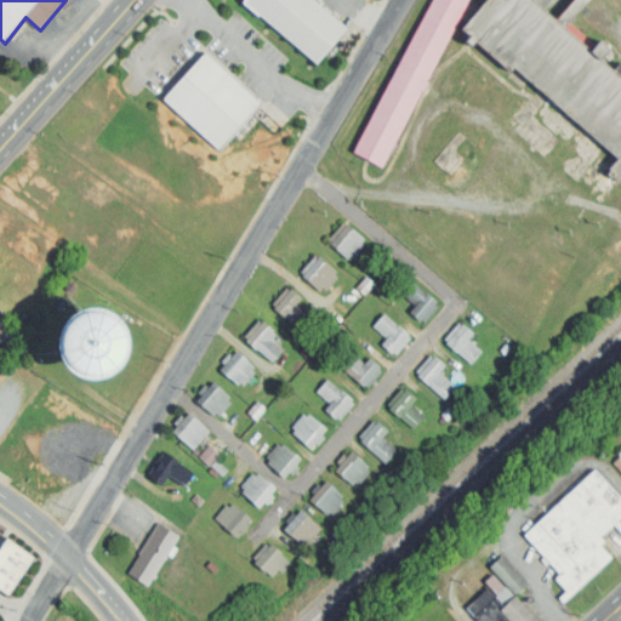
[(245,0),(312,0),(347,28),(317,66),(243,4),(245,0)]
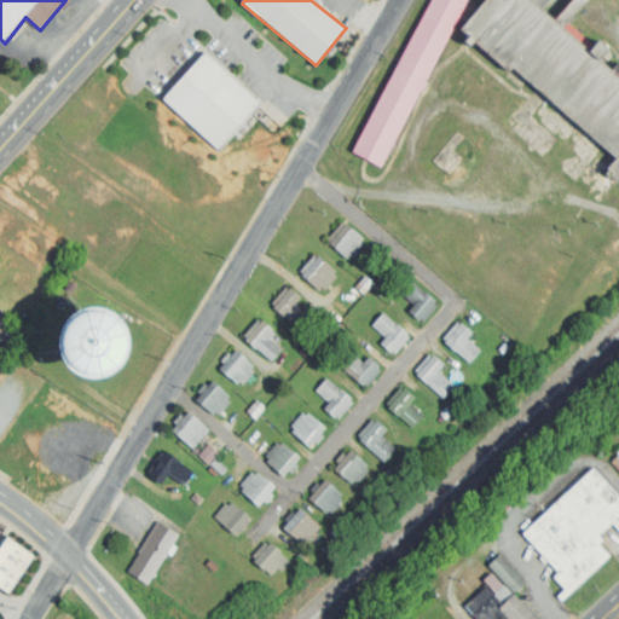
[(467,0),(381,167),(352,152),(432,0),(467,0)]
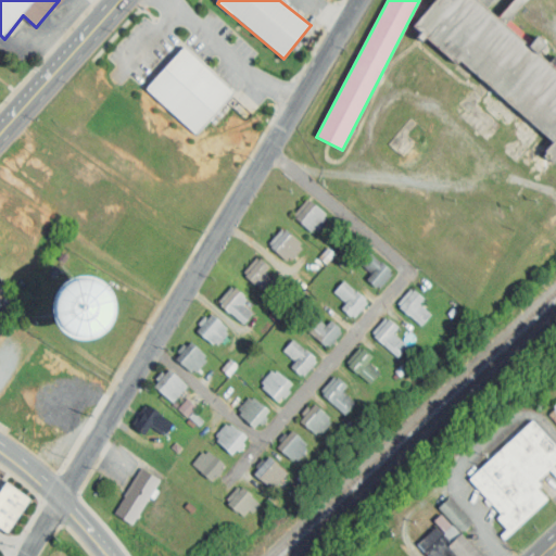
[(440,0),(470,0),(555,73),(555,165),(542,153),(553,140),(418,26),(440,0)]
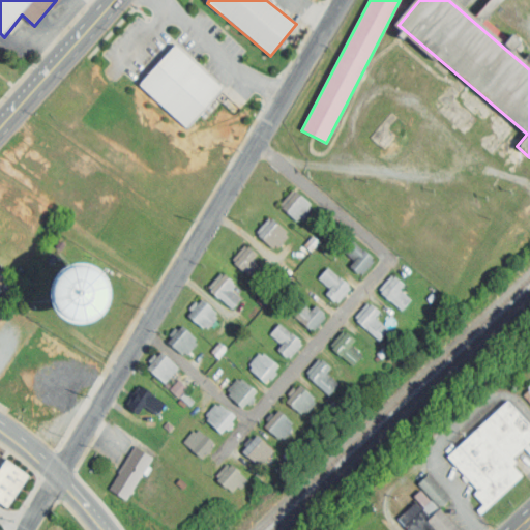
[(141,85),(188,128),(224,90),(175,47),(141,85)]
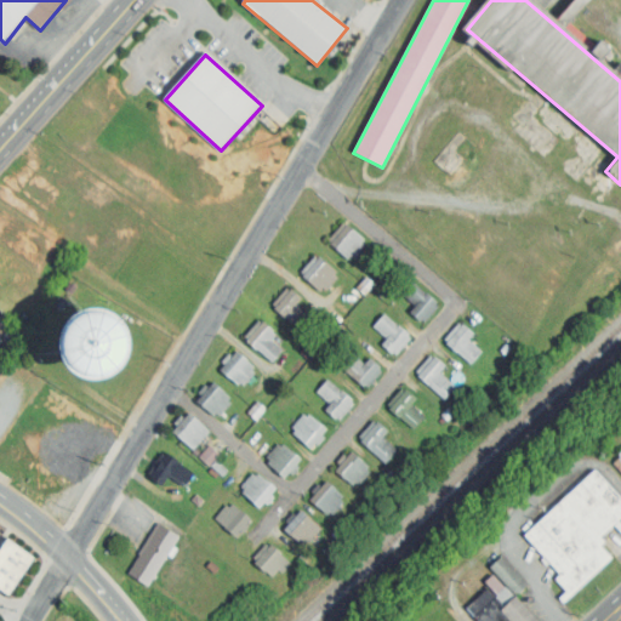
[(346,224),(364,239),(348,260),(330,245),(346,224)]
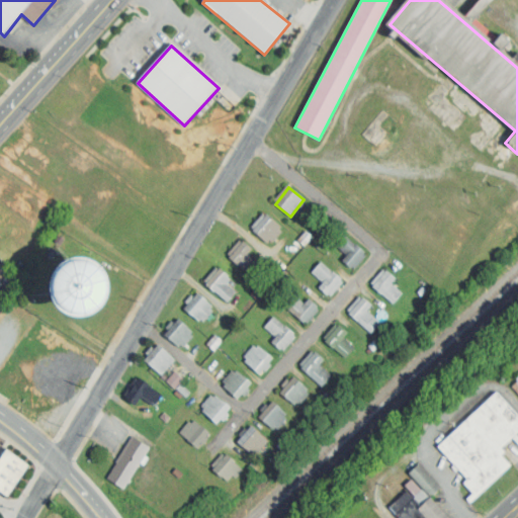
[(266,214),(280,227),(267,243),(252,231),(266,214)]
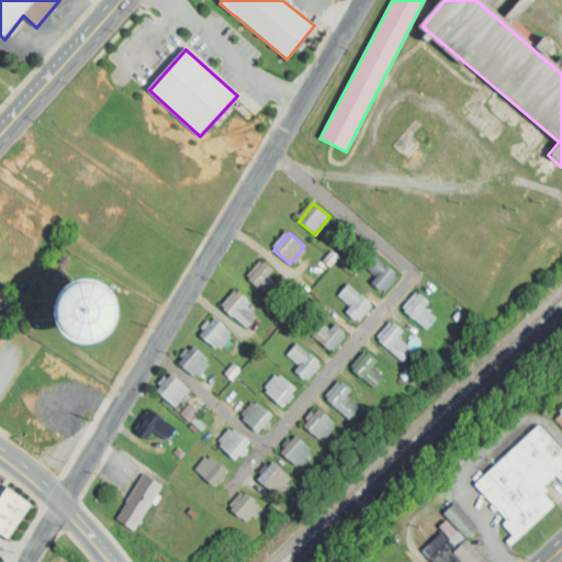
[(374,257),(394,273),(380,291),(371,283),(377,277),(366,268),(374,257)]
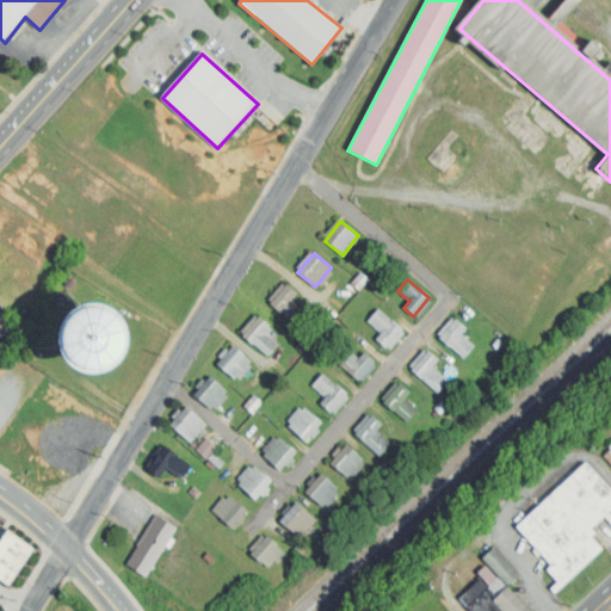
[(287,284),(270,303),(294,326),(302,316),(288,303),(296,294),(287,284)]
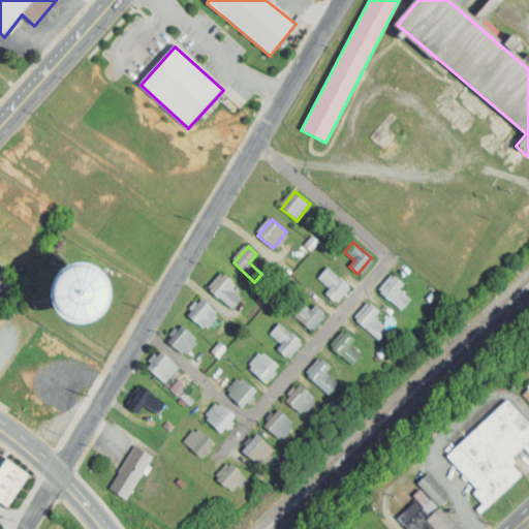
[(329,270),(347,285),(334,302),(325,293),(331,287),(320,279),(329,270)]
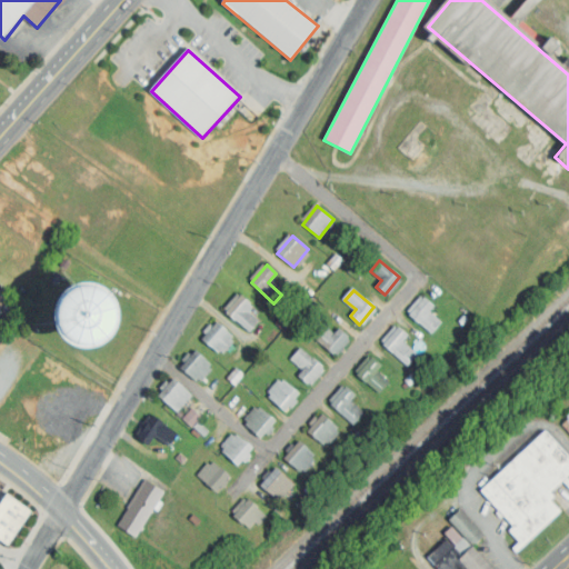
[(241,296),(226,313),(248,333),(256,326),(242,313),(250,303),(241,296)]
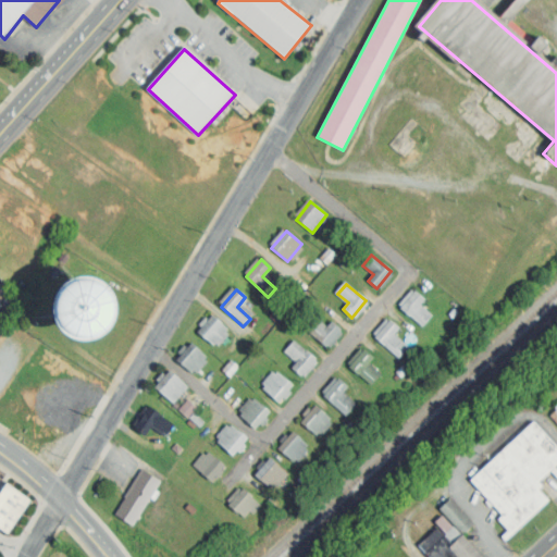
[(416,292),(399,308),(422,329),(430,321),(416,309),(424,299),(416,292)]
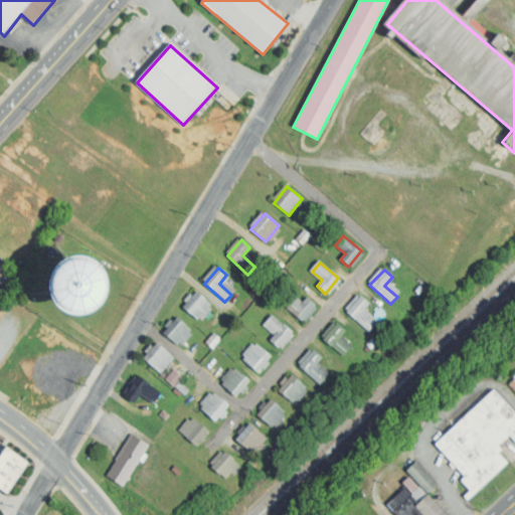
[(196,292),(211,304),(197,320),(183,308),(196,292)]
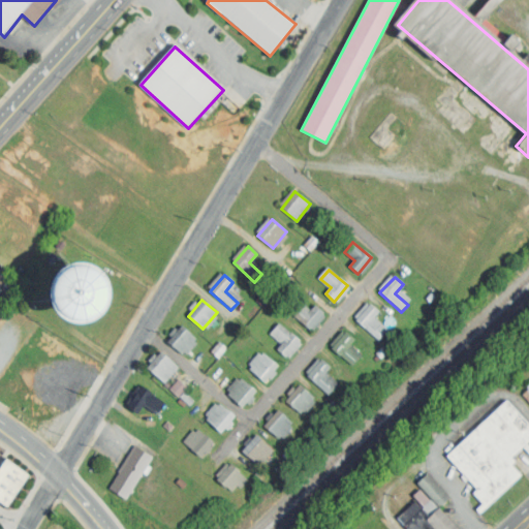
[(288,311),(309,330),(324,313),(315,305),(307,315),(294,304),(288,311)]
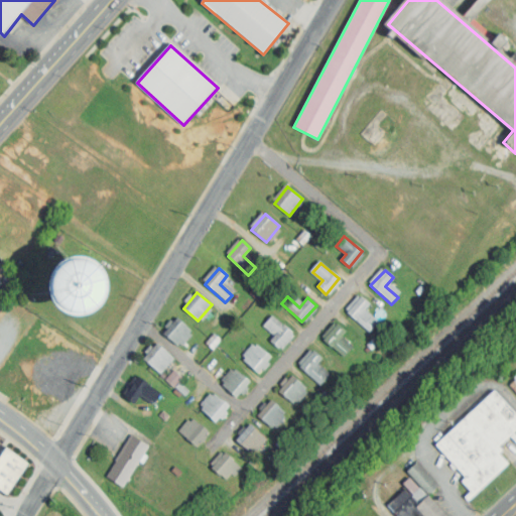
[(362,297),(348,312),(368,332),(375,325),(363,313),(370,304),(362,297)]
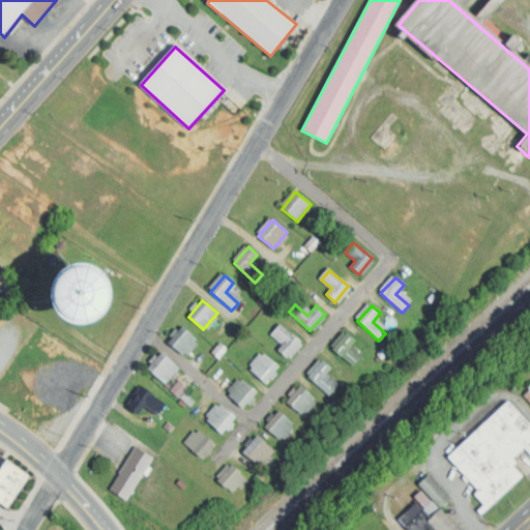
[(282,326),(300,342),(287,358),(277,351),(283,345),(273,336),(282,326)]
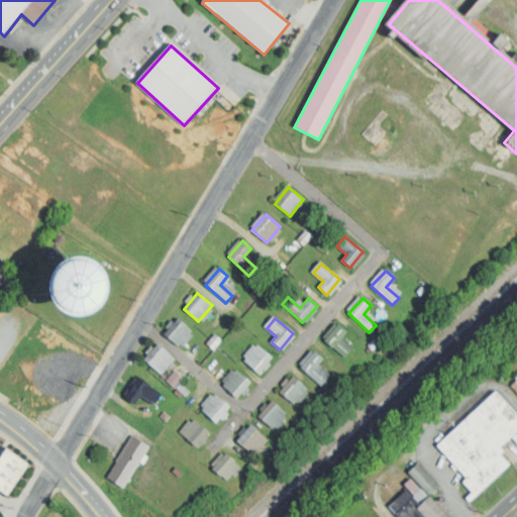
[(177,319),(192,331),(178,348),(164,336),(177,319)]
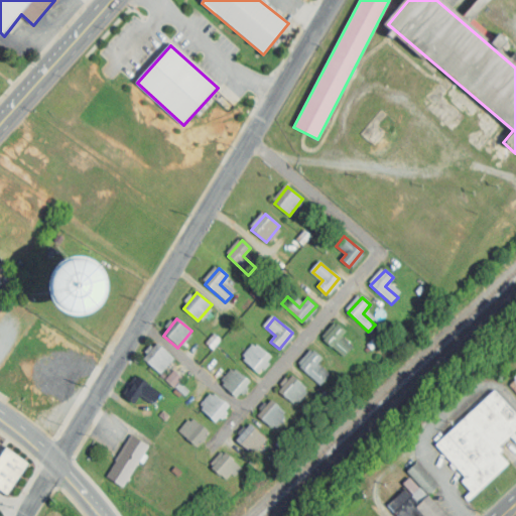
[(338,325),(324,340),(344,359),(351,352),(339,340),(346,332),(338,325)]
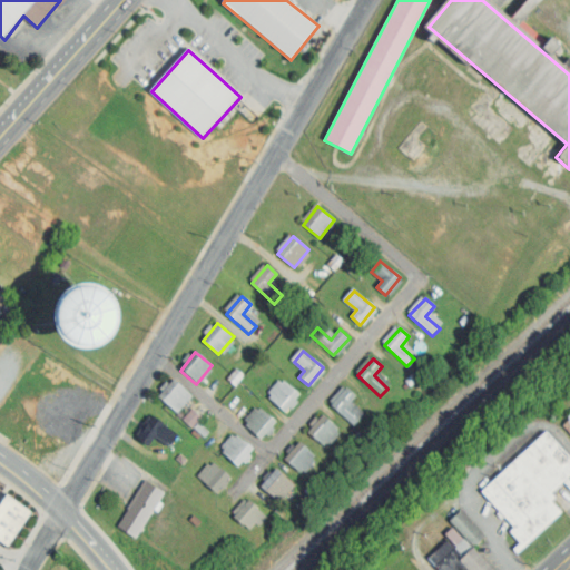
[(174,381),(189,394),(175,412),(158,399),(174,381)]
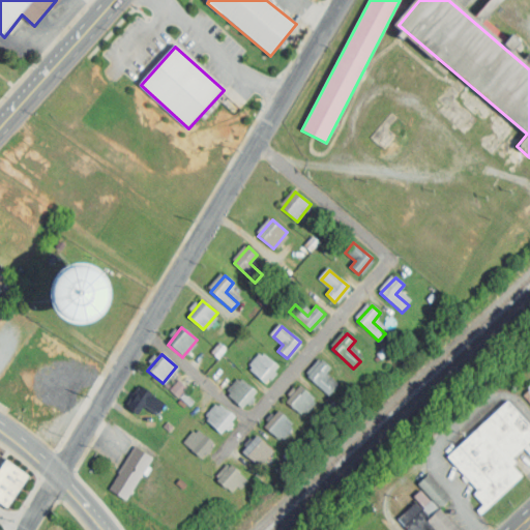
[(264,354),(278,366),(265,383),(249,371),(264,354)]
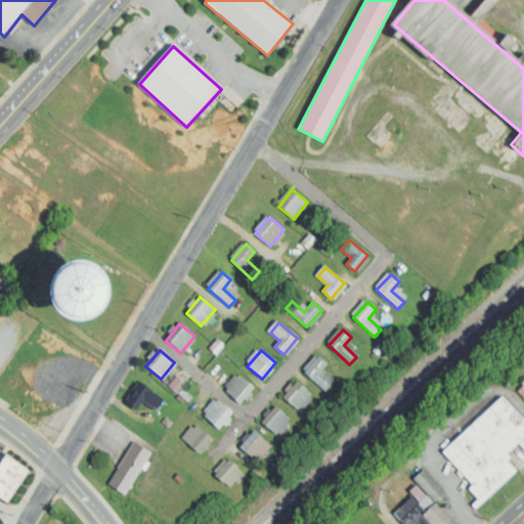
[(318,357),(304,373),(325,392),(332,385),(319,373),(326,364),(318,357)]
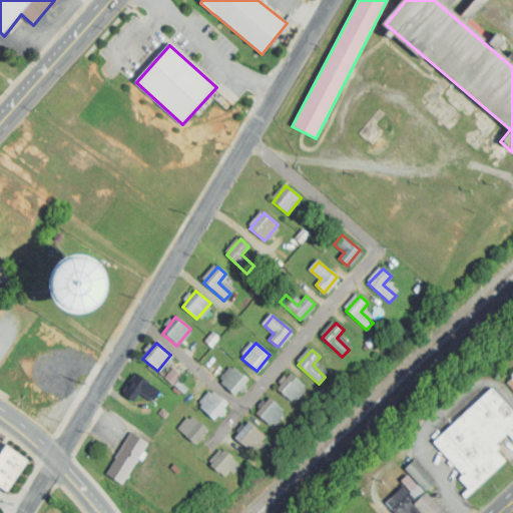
[(234,367),(248,379),(235,395),(220,383),(234,367)]
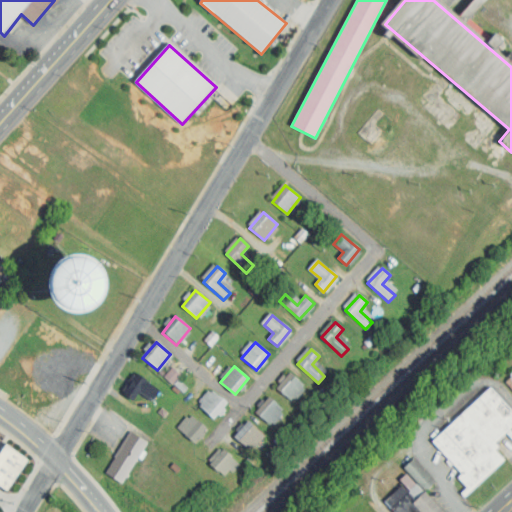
[(172,367),(181,375),(172,385),(164,378),(172,367)]
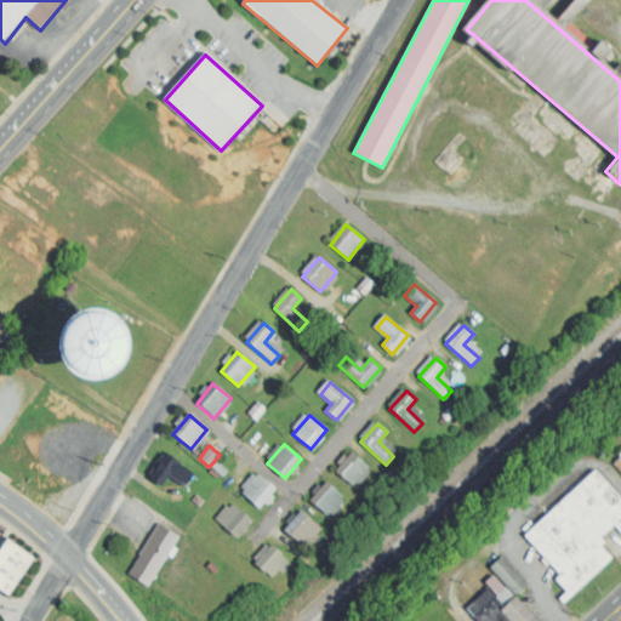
[(351,453),(369,467),(353,486),(335,472),(351,453)]
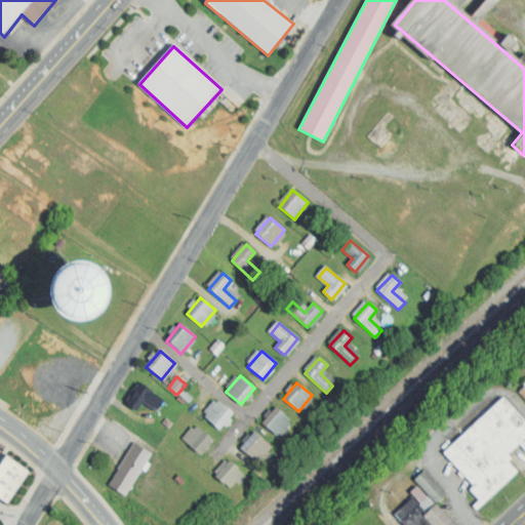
[(142,385),(165,400),(158,411),(144,402),(136,412),(127,406),(142,385)]
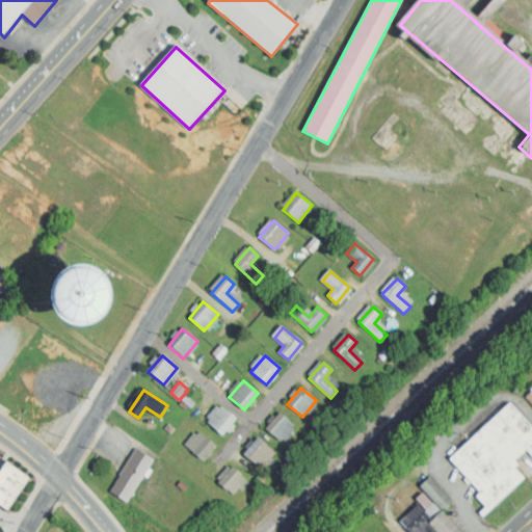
[(449,459),(479,493),(475,497),(484,507),(478,513),(482,519),(525,478),(514,468),(519,464),(514,460),(531,443),(531,427),(509,403),(449,459)]
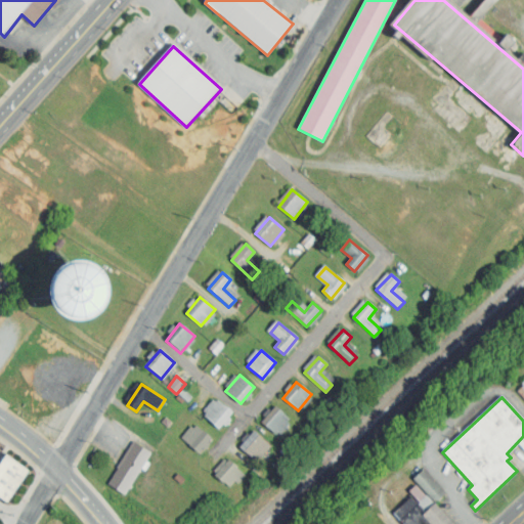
[(217,400),(232,412),(218,429),(204,418),(217,400)]
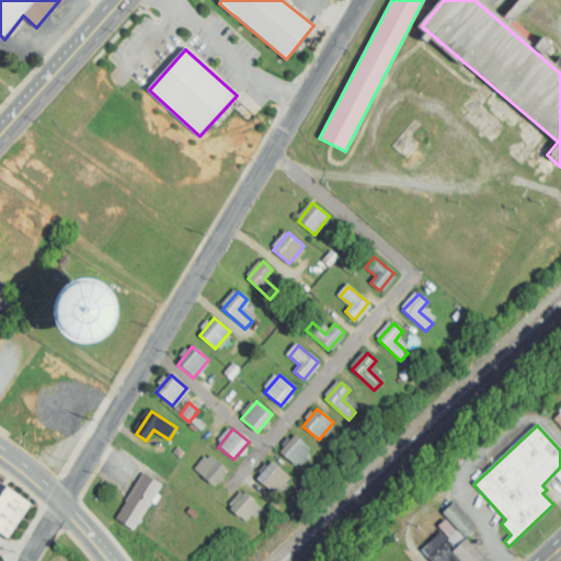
[(295,435),(310,448),(296,467),(279,454),(295,435)]
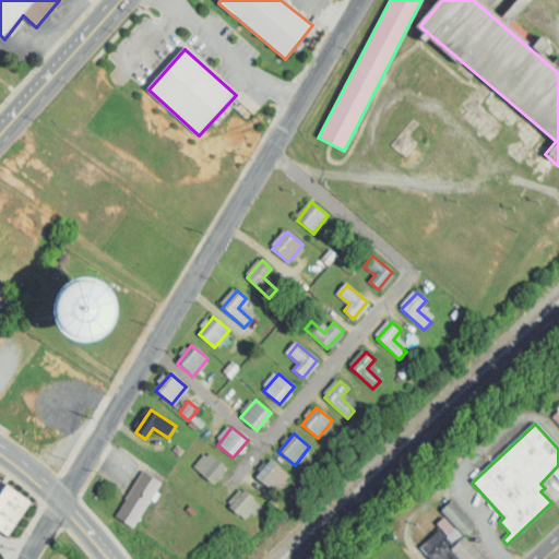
[(216,460),(225,466),(211,483),(203,476),(216,460)]
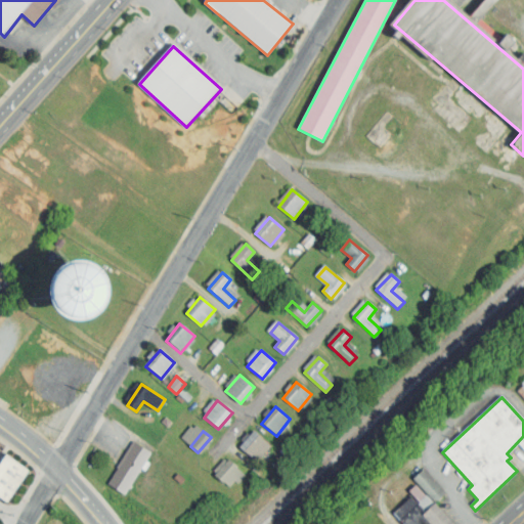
[(253,432),(265,441),(251,459),(239,449),(253,432)]
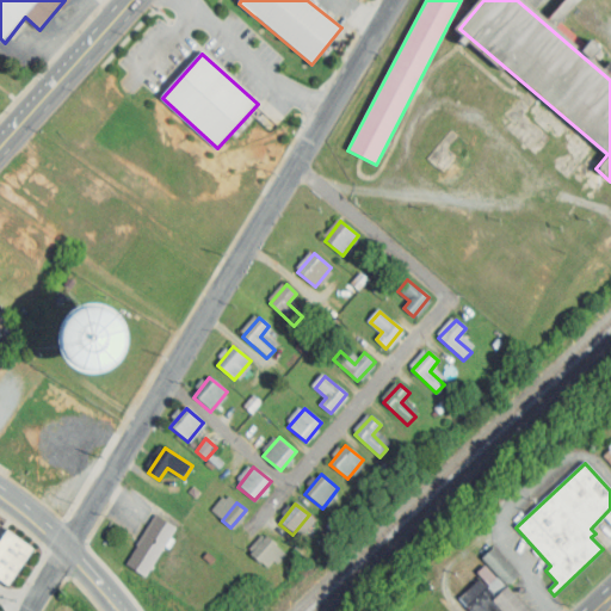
[(155,516),(174,528),(143,578),(124,565),(155,516)]
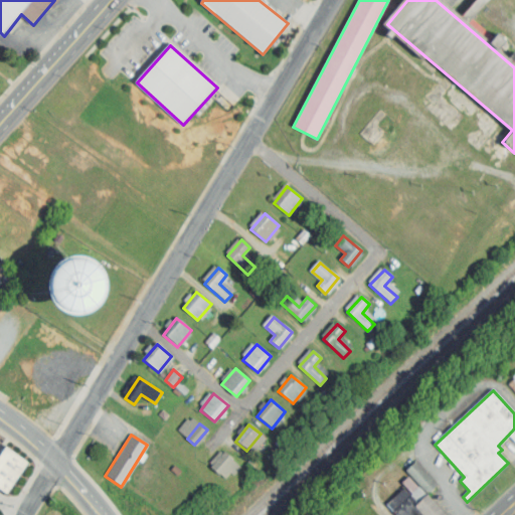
[(0,458),(6,449),(28,464),(8,494),(0,488),(0,458)]
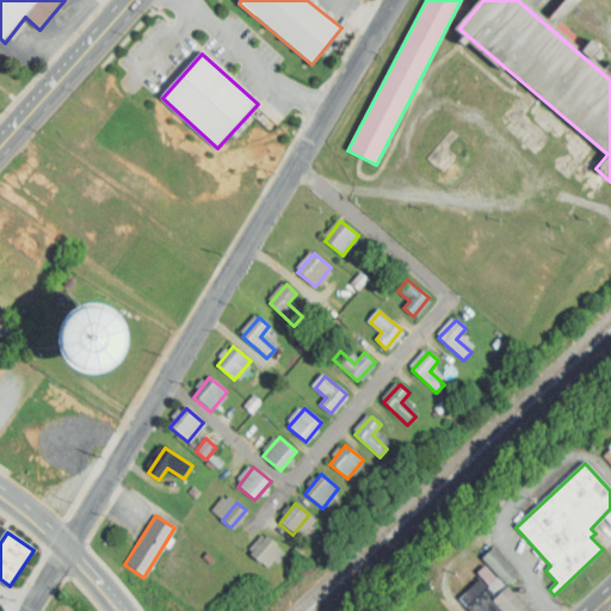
[(266,536),(278,545),(261,566),(250,555),(266,536)]
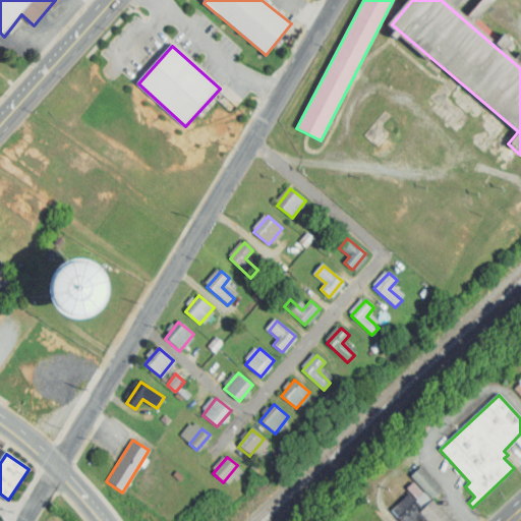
[(421,467),(444,491),(432,501),(451,520),(400,520),(391,511),(410,494),(406,488),(415,481),(411,476),(421,467)]
